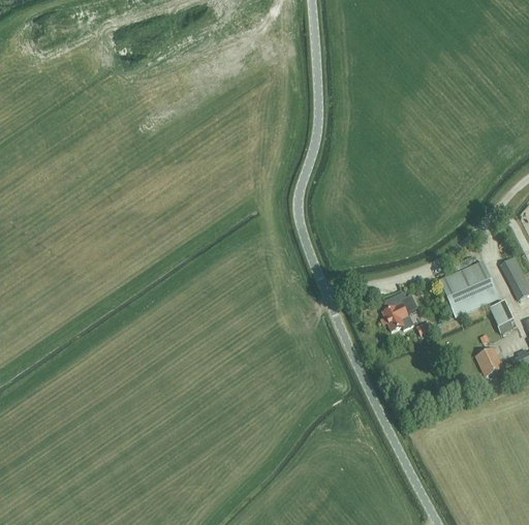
[(514,256),(500,264),(519,300),(528,292),(528,286),(521,271),(514,256)]
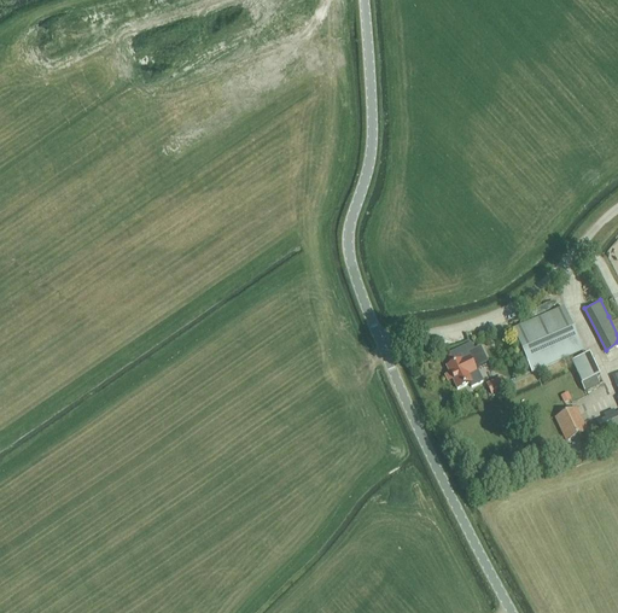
[(583,348),(564,303),(512,326),(532,371),(583,348)]
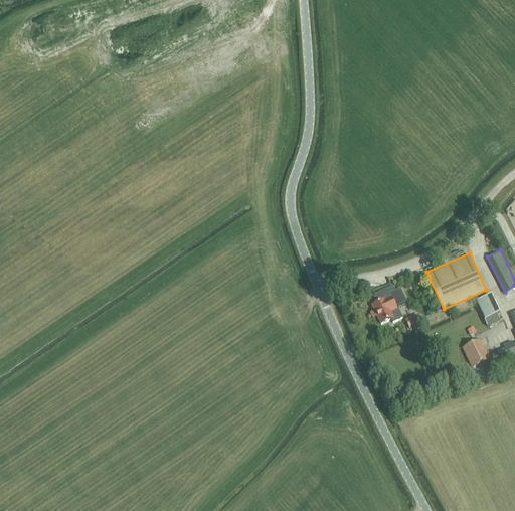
[(377,314),(381,321),(391,317),(392,320),(402,315),(398,307),(400,302),(406,299),(400,286),(395,288),(393,283),(373,293),(377,301),(372,303),(374,308),(370,310),(373,316),(377,314)]
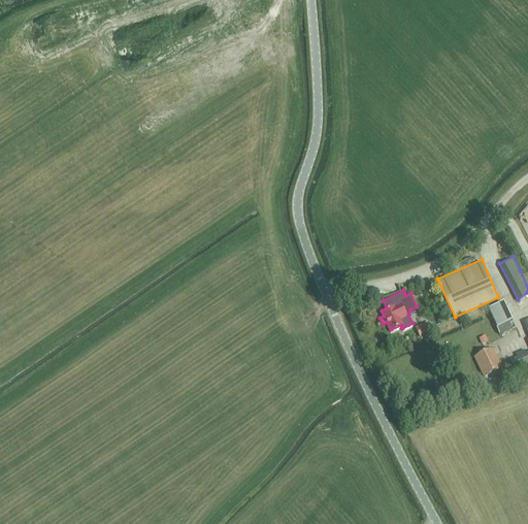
[(503,299),(489,306),(497,326),(496,326),(499,331),(513,326),(509,320),(513,319),(503,299)]
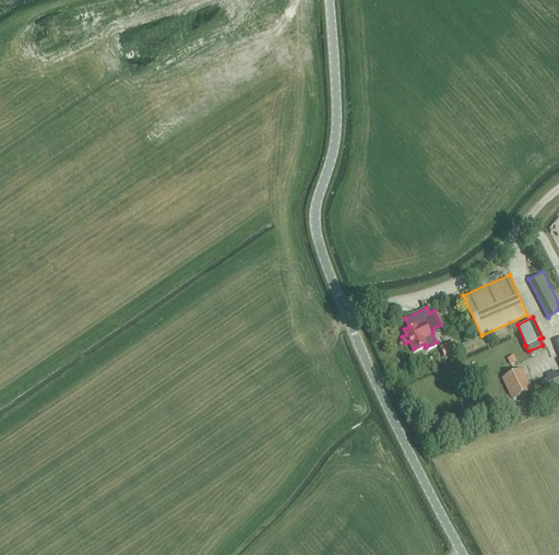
[(453,339),(441,345),(444,353),(458,347),(453,339)]
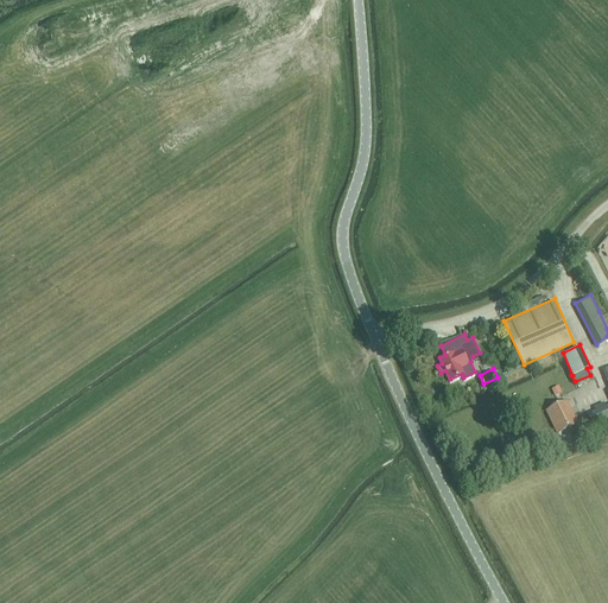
[(552,386),(555,393),(562,389),(558,382),(552,386)]
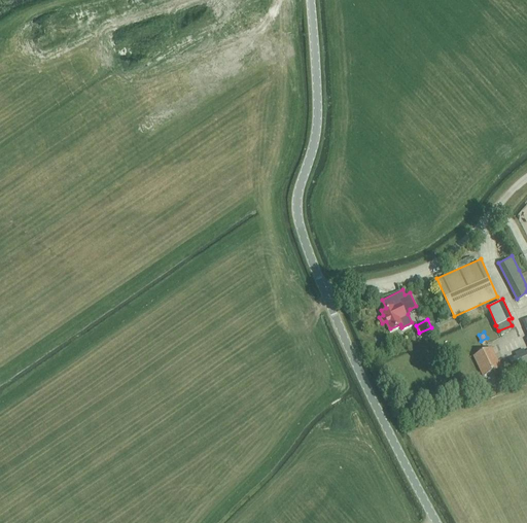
[(482,349),(473,353),(484,374),(499,365),(490,346),(482,349)]
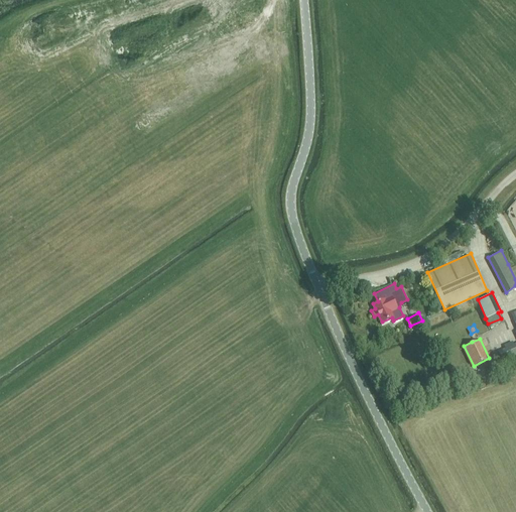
[(506,346),(498,350),(504,364),(512,361),(506,346)]
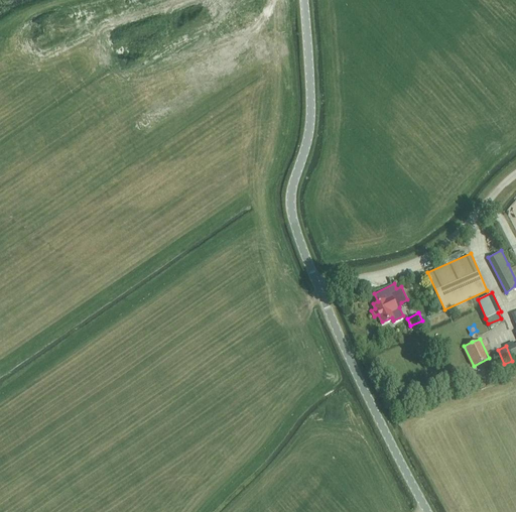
All buildings are outlined.
